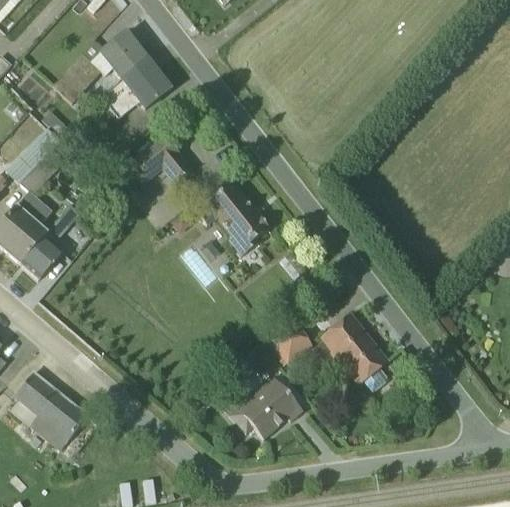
[(0,0),(0,9),(9,0),(0,0)]
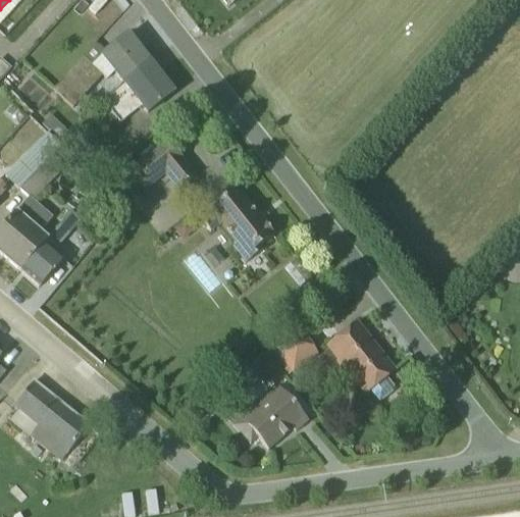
[(120,85),(148,59),(128,34),(105,48),(95,41),(55,86),(73,105),(107,69),(120,85)]
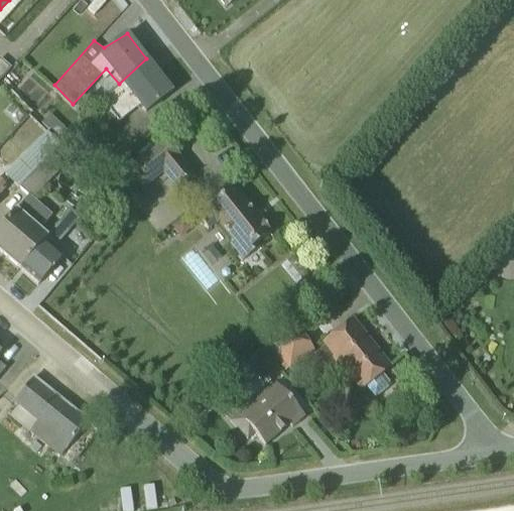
[(0,77),(11,65),(0,54),(0,77)]
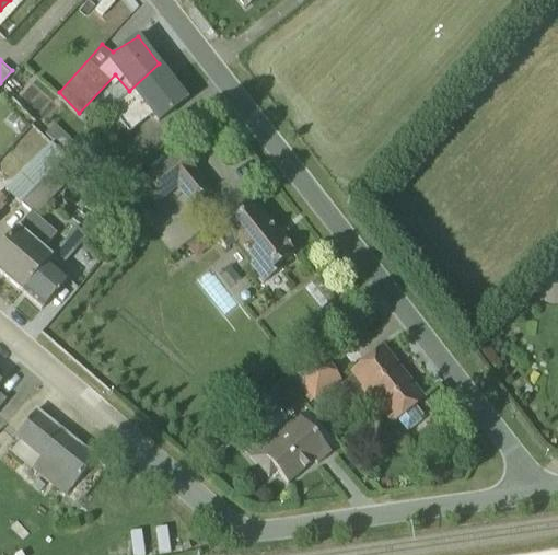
[(159,64),(129,91),(113,107),(130,130),(149,114),(155,120),(184,96),(159,64)]
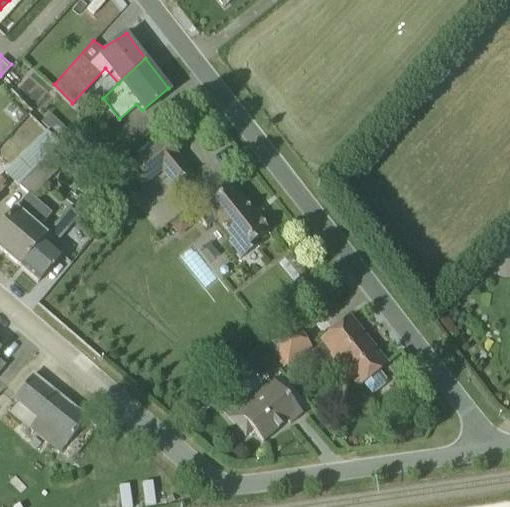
[(71,130),(50,110),(41,119),(48,127),(46,129),(59,142),(71,130)]
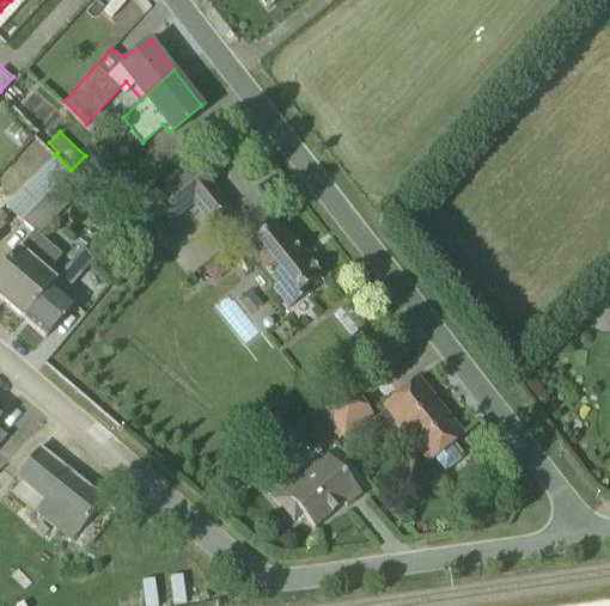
[(24,219),(71,170),(55,154),(7,204),(24,219)]
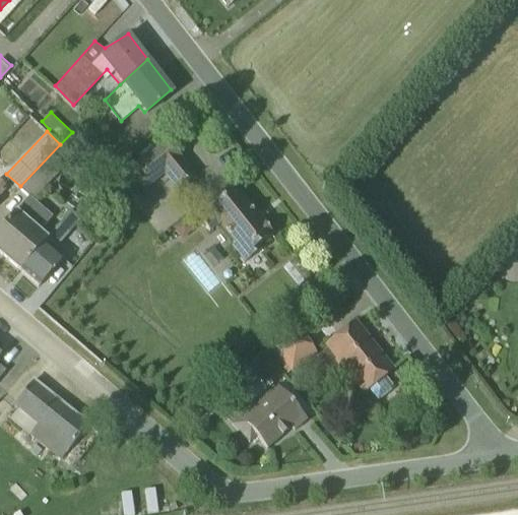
[(144,187),(166,171),(177,186),(195,171),(168,137),(128,166),(144,187)]
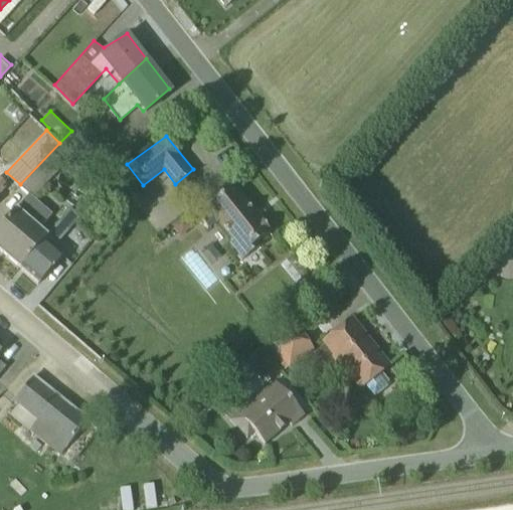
[(62,162),(52,151),(20,184),(29,191),(0,224),(0,246),(20,265),(46,234),(38,227),(52,212),(33,195),(62,162)]
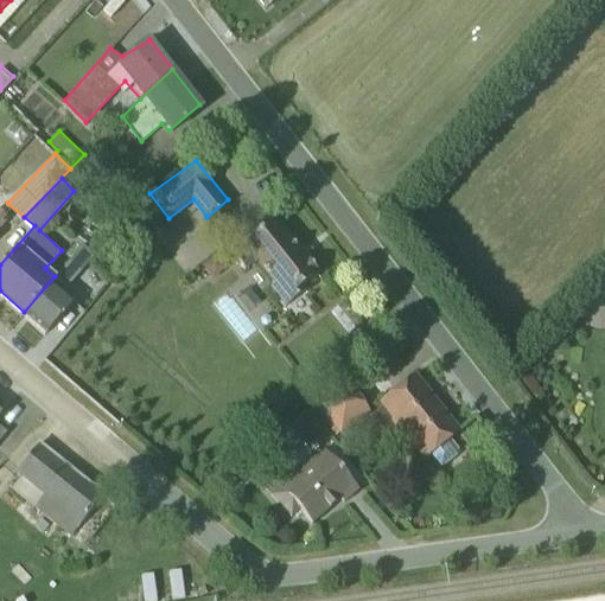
[(320,273),(275,217),(233,251),(244,266),(258,255),(276,279),(269,285),(286,305),(318,280),(316,276),(320,273)]
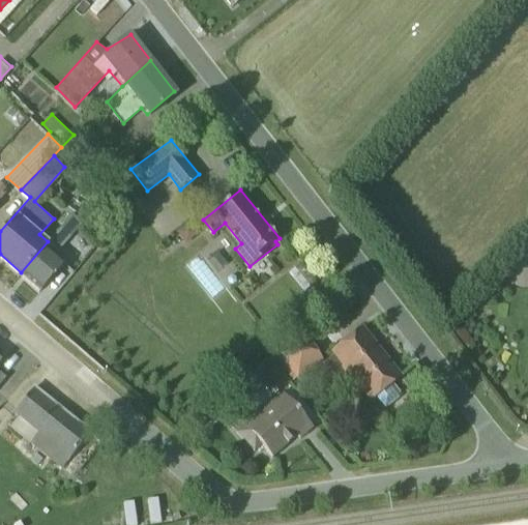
[(48,241),(21,272),(40,290),(65,261),(56,253),(82,222),(72,213),(48,241)]
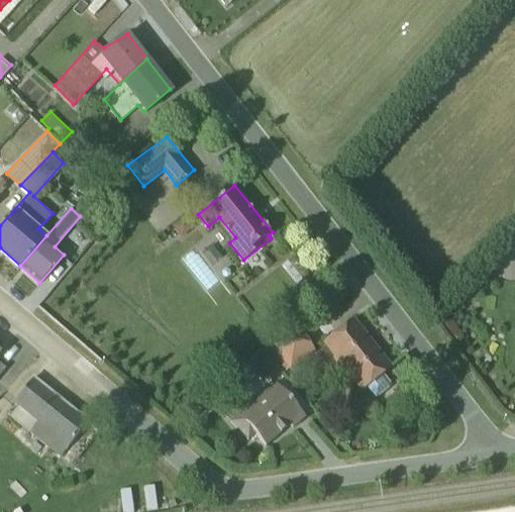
[(389,363),(352,318),(325,340),(335,352),(332,355),(344,371),(347,368),(372,396),(390,381),(381,369),(389,363)]
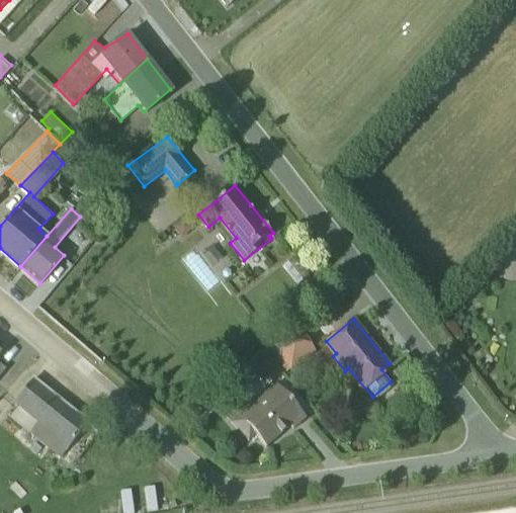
[(292,368),(317,348),(295,323),(271,343),(292,368)]
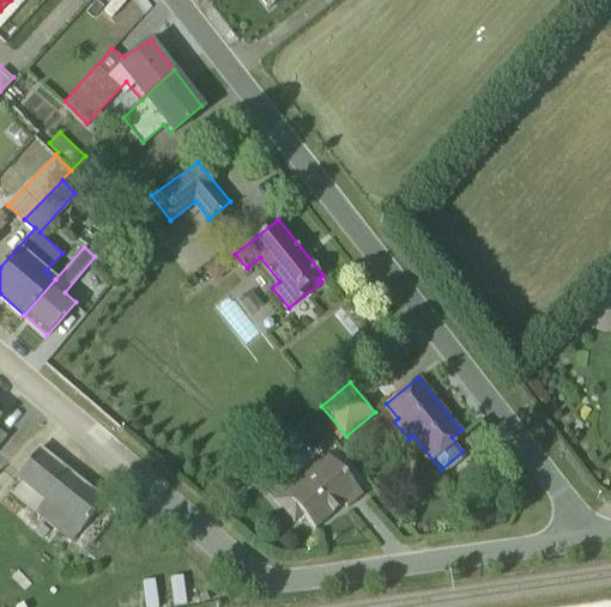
[(101,495),(40,445),(16,475),(20,479),(11,490),(68,535),(101,495)]
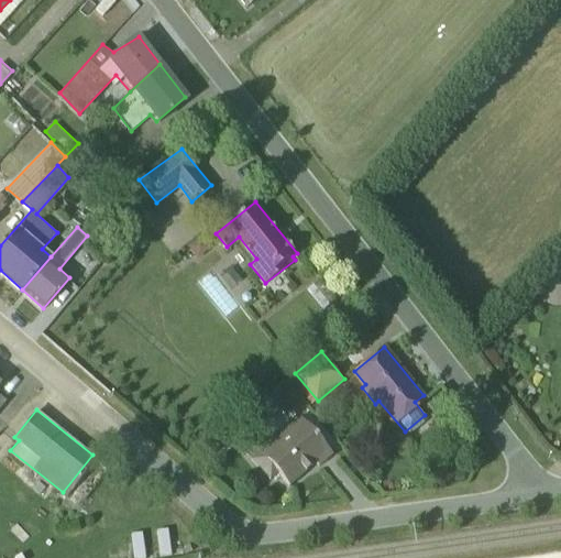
[(319,465),(334,451),(300,414),(253,458),(271,478),(278,471),(290,483),(316,460),(319,465)]
